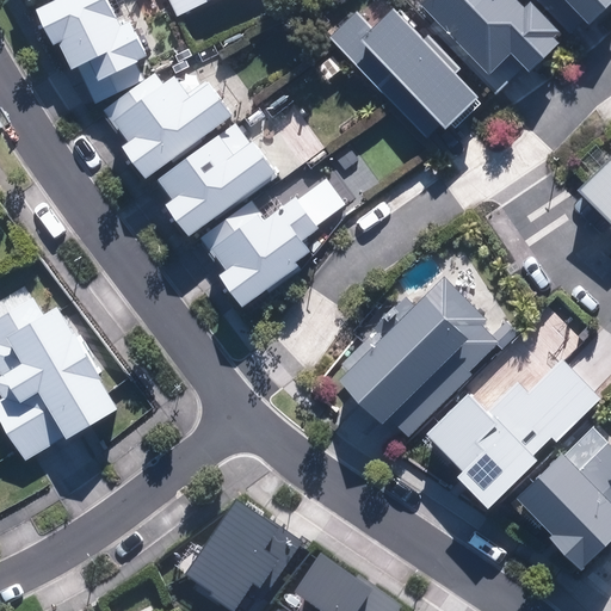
[(110,0),(57,0),(37,10),(54,47),(60,43),(73,72),(79,68),(94,103),(147,79),(139,62),(148,59),(122,2),(113,7),(110,0)]
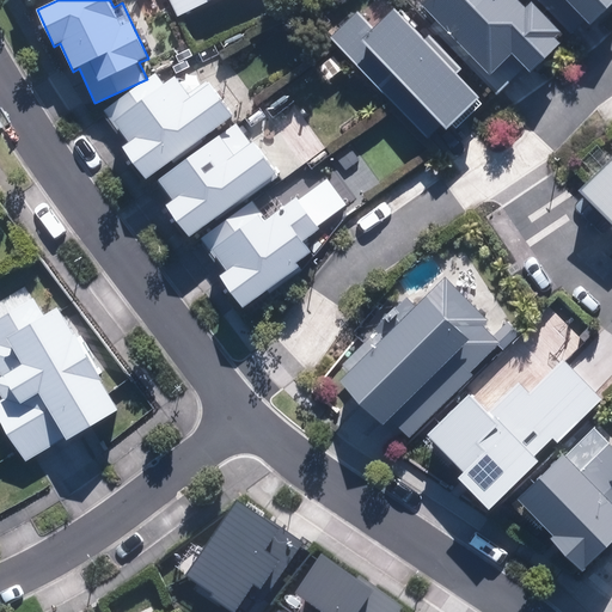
[(169,0),(177,16),(209,0),(169,0)]
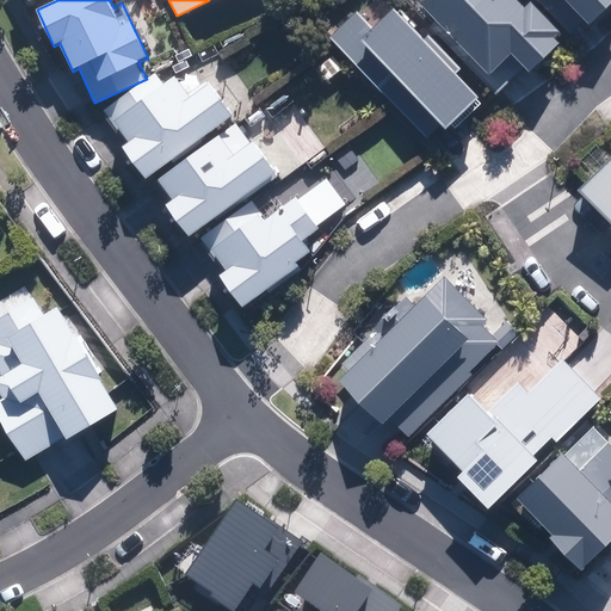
[(524,8),(516,0),(423,0),(420,4),(488,75),(510,55),(528,73),(559,44),(554,41),(560,35),(530,2),(524,8)]
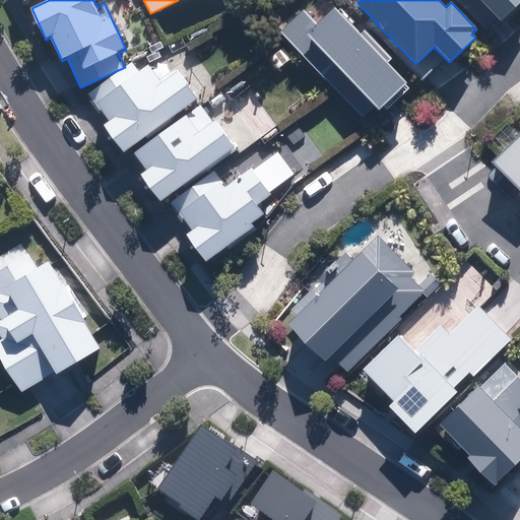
[(519,2),(519,0),(455,0),(489,35),(519,2)]
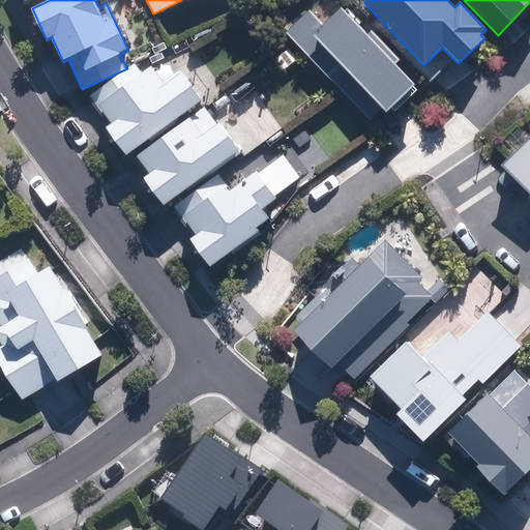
[(420,88),(396,63),(400,60),(371,31),(366,34),(340,8),(323,25),(308,11),(285,35),(291,41),(304,54),(376,124),(391,109),(395,113),(420,88)]
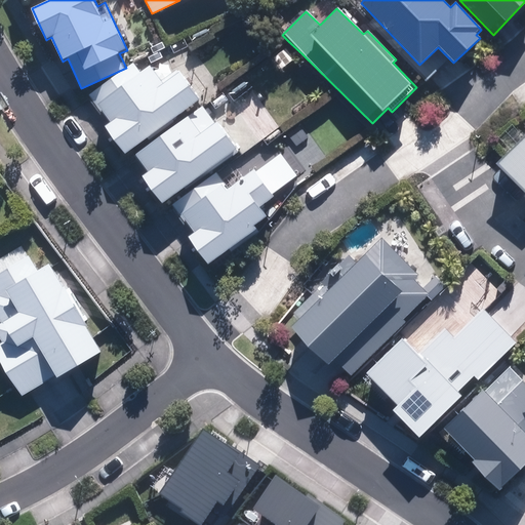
[(163,82),(151,65),(142,72),(135,63),(87,97),(99,114),(103,112),(111,122),(105,126),(125,155),(200,101),(179,71),(163,82)]
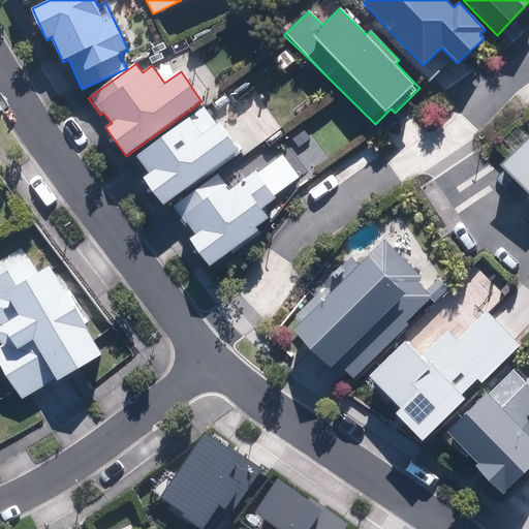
[(143,178),(162,205),(237,151),(205,105),(136,155),(149,173),(143,178)]
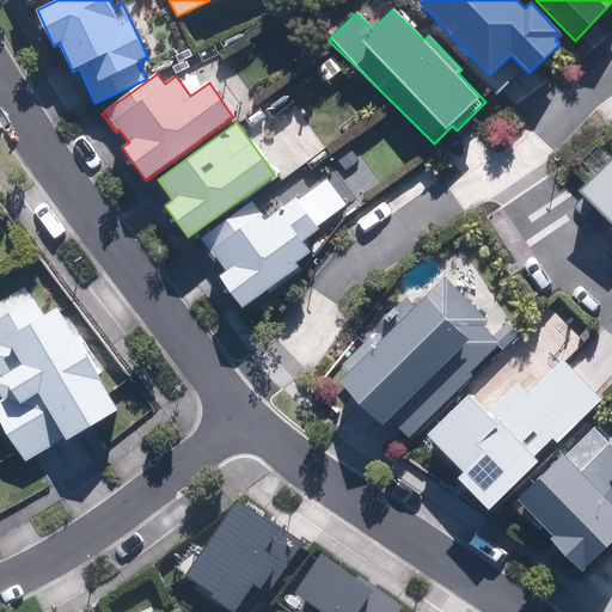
[(600,232),(609,225),(611,228),(611,157),(576,191),(593,209),(585,216),(600,232)]
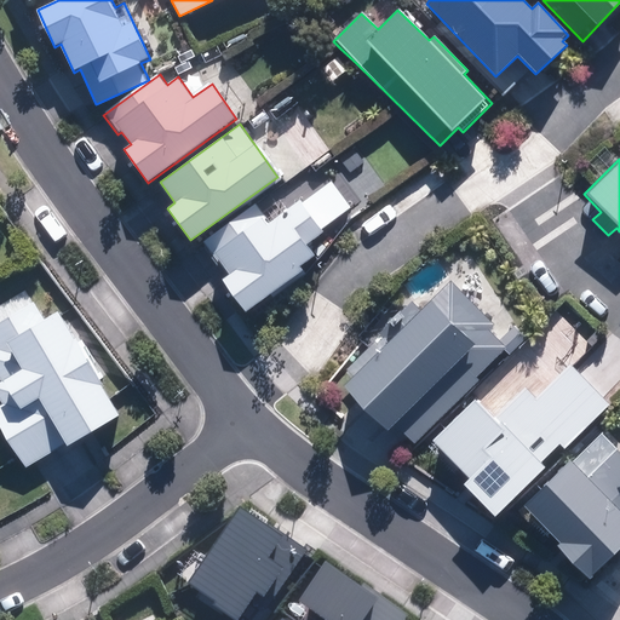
[(302,202),(297,196),(268,217),(257,202),(205,240),(229,273),(220,280),(246,314),(304,270),(300,265),(315,254),(308,245),(323,234),(320,229),(351,206),(332,179),(325,184),(323,185),(305,199),(302,202)]
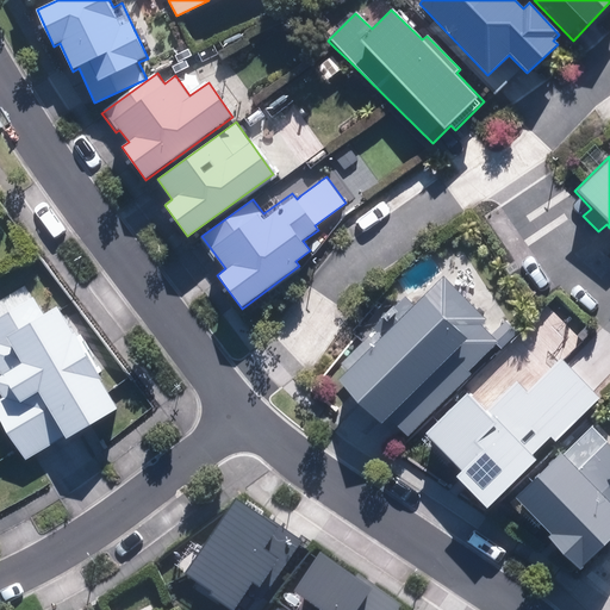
[(470,371),(498,343),(480,325),(486,319),(444,277),(337,380),(379,424),(388,415),(409,436),(473,374),(470,371)]
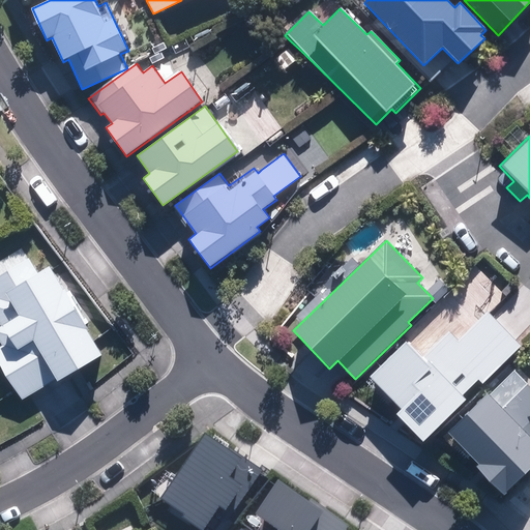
[(0,276),(0,322),(2,325),(0,325),(0,342),(2,345),(0,346),(0,364),(22,402),(55,383),(101,356),(84,326),(91,322),(67,281),(61,284),(51,267),(38,273),(31,260),(0,276)]
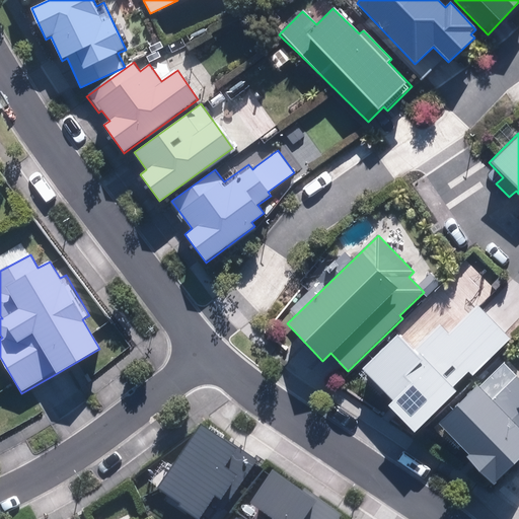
[(518,318),(518,282),(514,278),(508,285),(499,276),(489,286),(500,296),(486,311),(476,303),(457,322),(435,301),(422,314),(418,311),(361,369),(390,397),(384,403),(414,433),(458,390),(454,386),(468,372),(472,376),(511,339),(506,334),(518,318)]
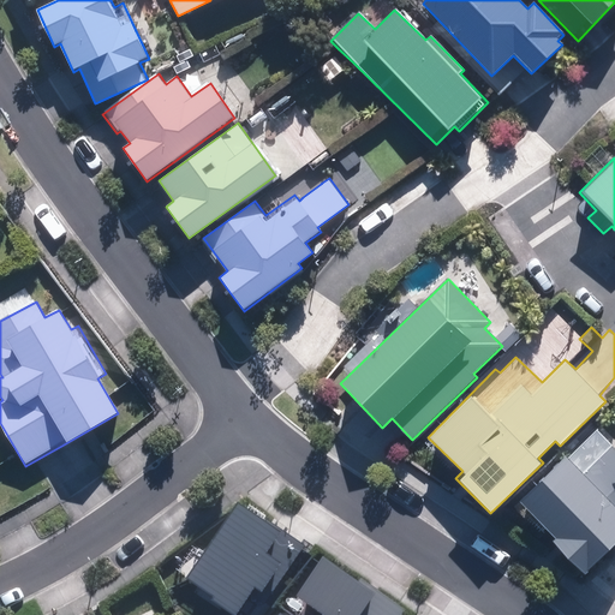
[(614,449),(601,435),(573,461),(566,453),(513,502),(542,532),(544,530),(553,538),(550,541),(580,574),(614,542),(614,449)]
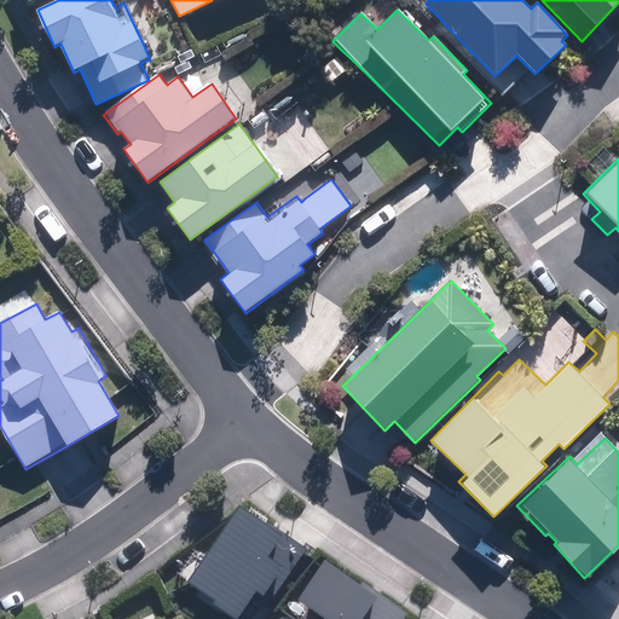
[(278,601),(306,559),(239,516),(190,595),(217,612),(213,617),(215,618),(248,618),(259,603),(265,608),(271,596),(278,601)]
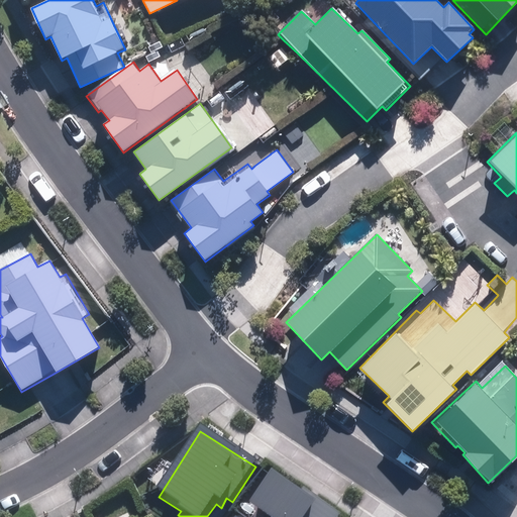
[(300,495),(274,477),(249,511),(256,516),(341,516),(303,490),(300,495)]
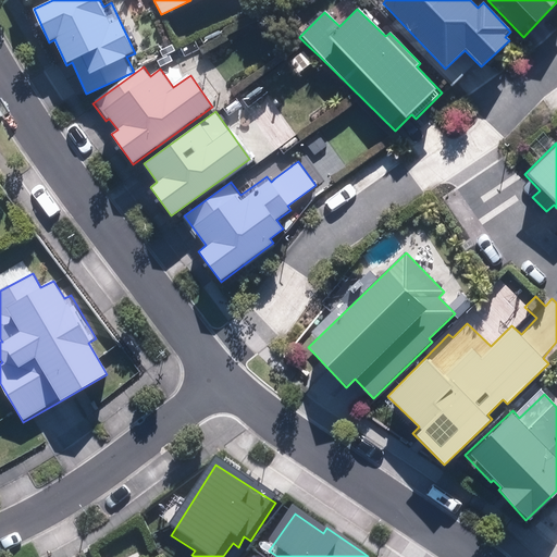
[(141,556),(135,543),(107,556),(141,556)]
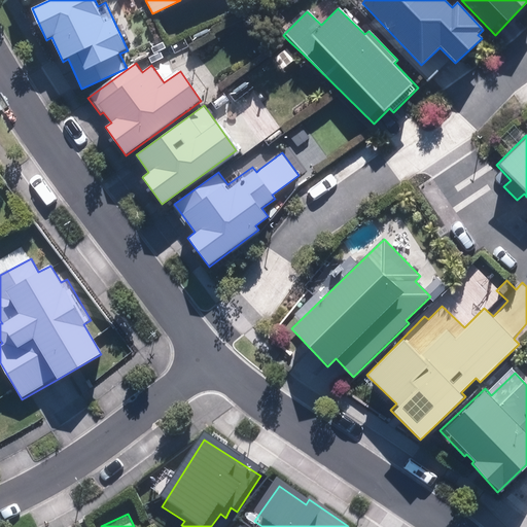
All buildings are outlined.
